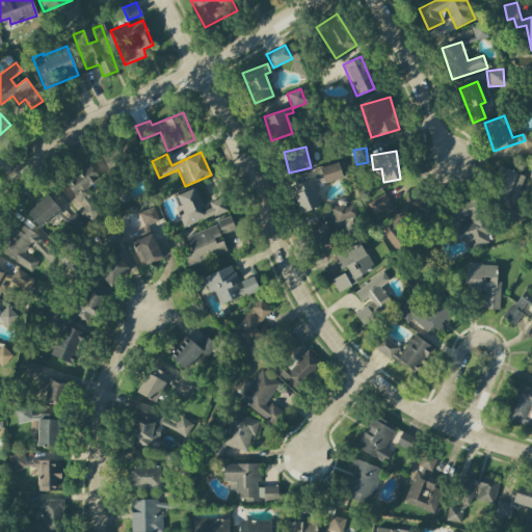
[(320,168),(324,184),(343,178),(338,162),(320,168)]
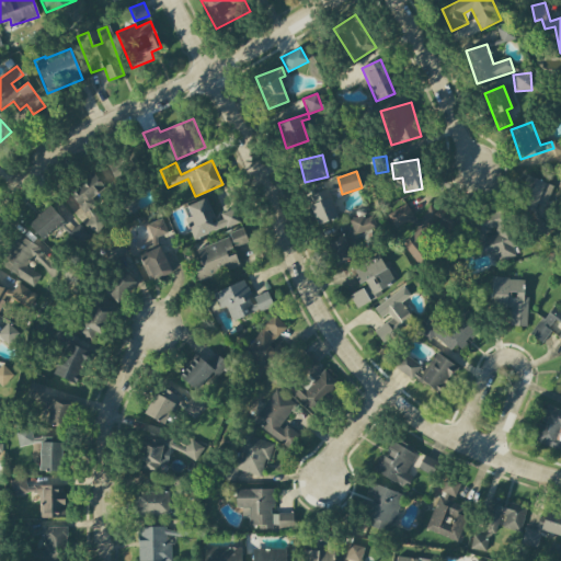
[(86,224),(94,233),(106,222),(88,203),(105,186),(91,172),(68,194),(91,218),(86,224)]
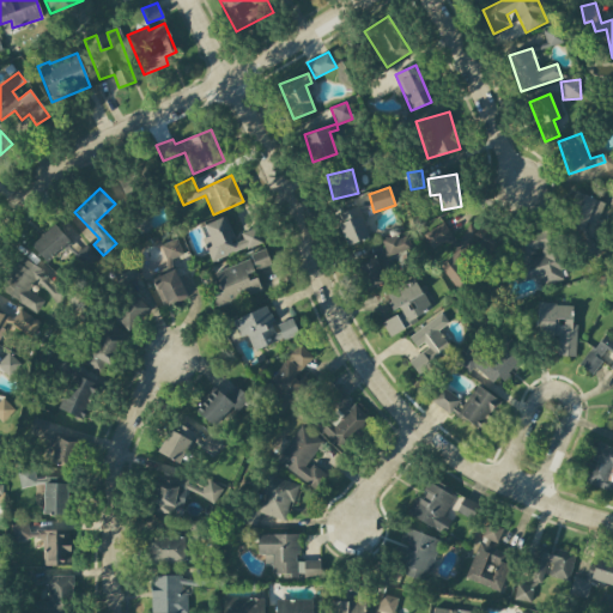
[(566,217),(595,228),(605,204),(575,192),(566,217)]
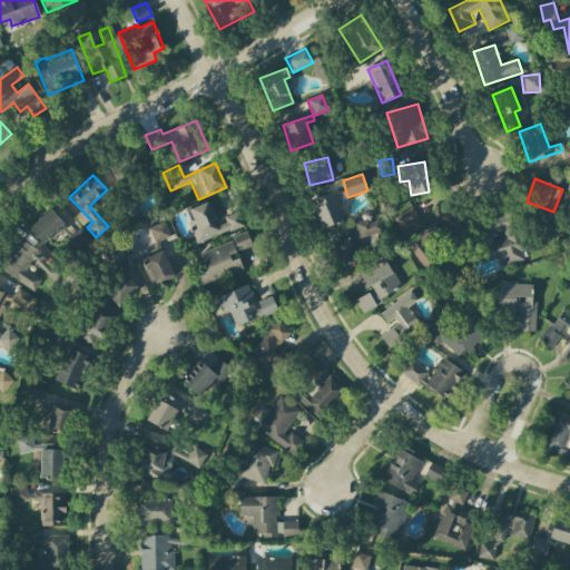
[(322,229),(343,222),(332,193),(315,198),(318,208),(315,209),(322,229)]
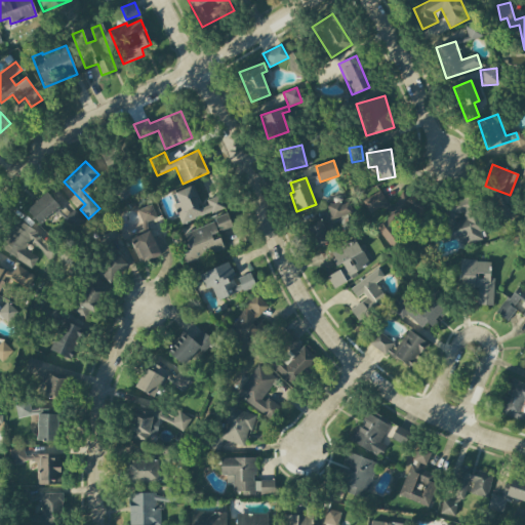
[(225,209),(219,196),(201,202),(195,186),(175,192),(178,202),(173,204),(180,224),(225,209)]
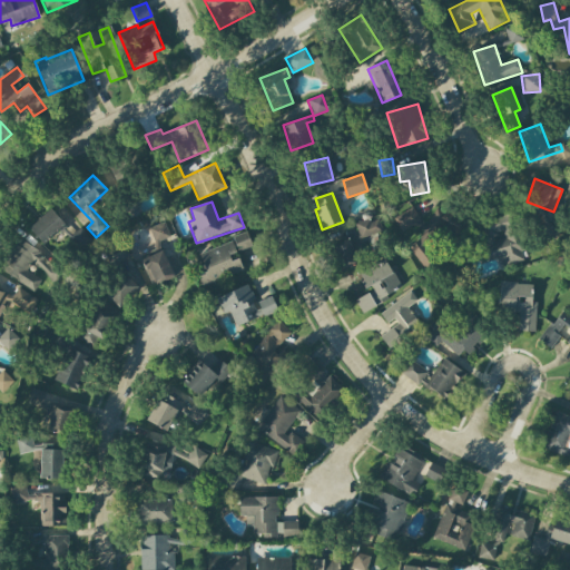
[(393,218),(402,234),(420,224),(411,208),(393,218)]
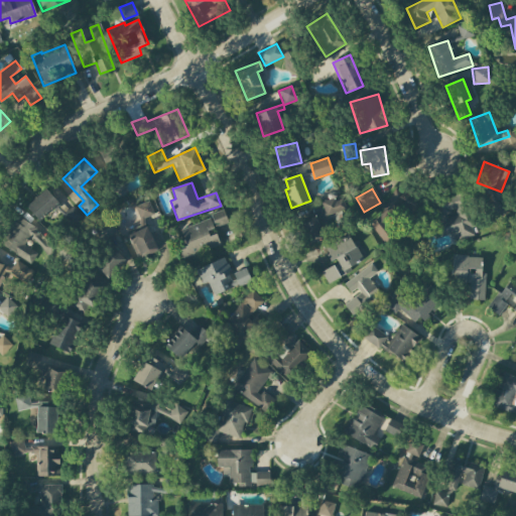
[(39,222),(58,204),(45,189),(26,207),(39,222)]
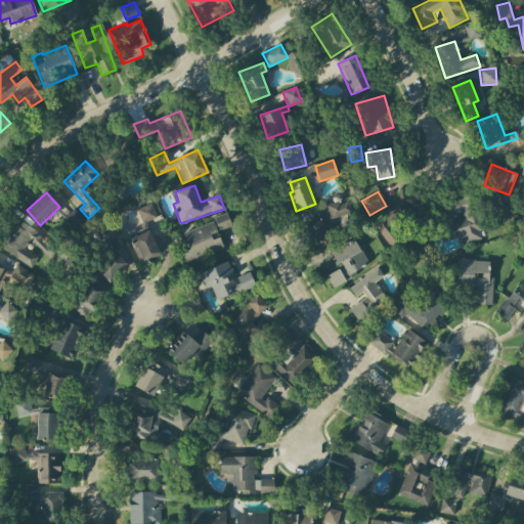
[(436,227),(441,243),(463,236),(465,245),(484,238),(471,195),(441,205),(447,224),(436,227)]
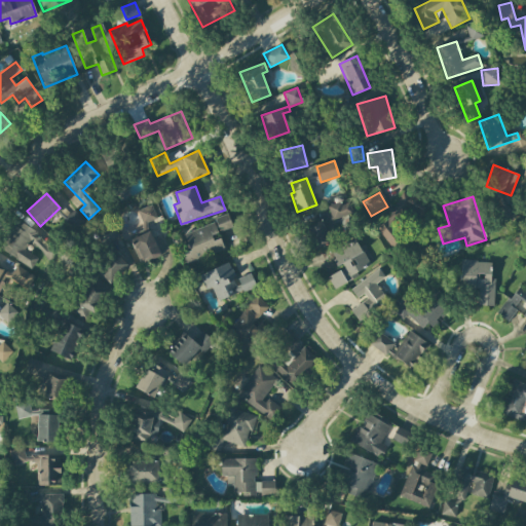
[(330,222),(353,215),(348,200),(325,209),(330,222)]
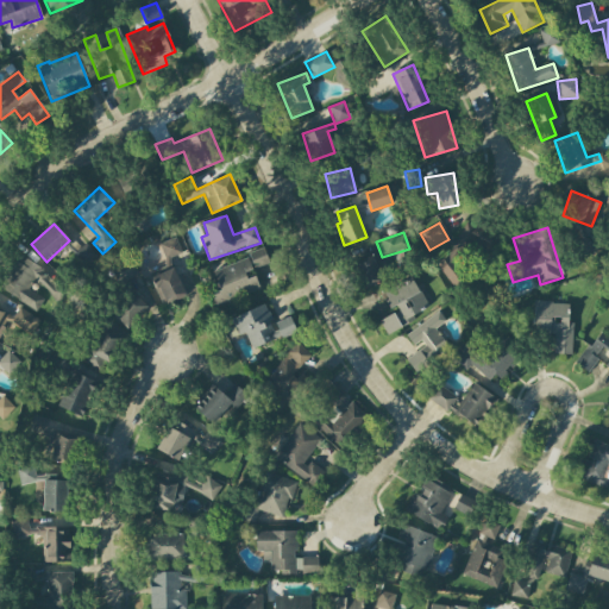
[(165,261),(182,255),(176,238),(159,244),(165,261)]
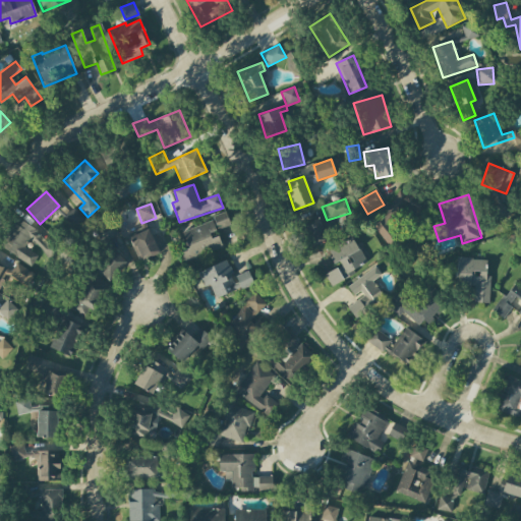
[(230,225),(225,212),(212,217),(217,230),(230,225)]
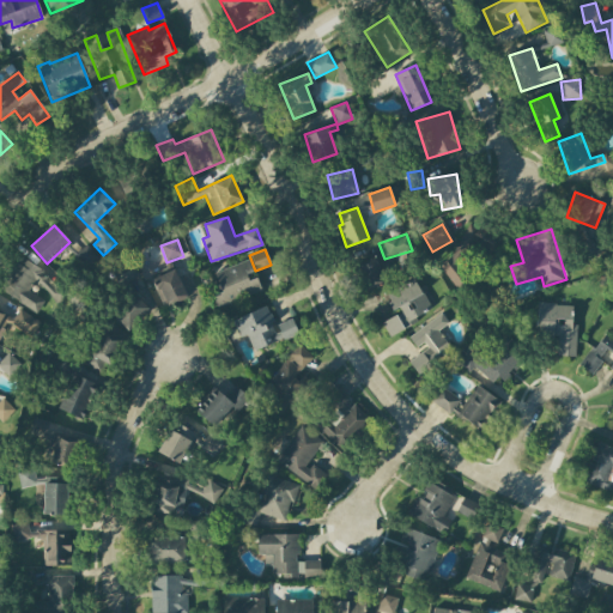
[(217,309),(261,291),(255,274),(249,259),(214,274),(222,292),(212,296),(217,309)]
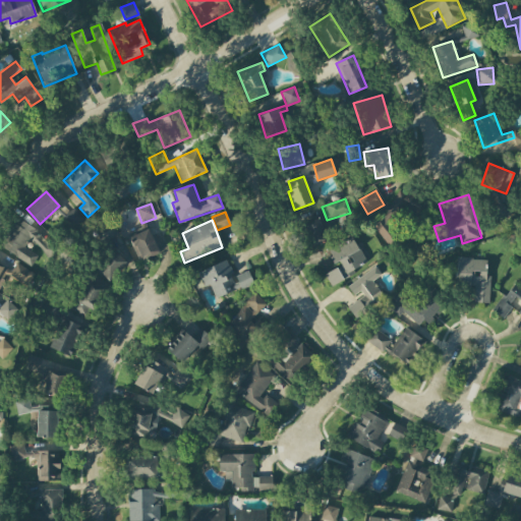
[(309,245),(326,240),(321,220),(304,224),(309,245)]
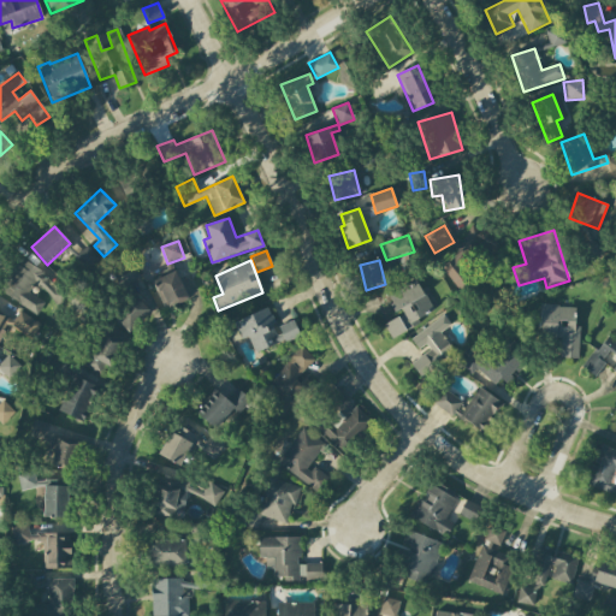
[(37,314),(45,302),(27,292),(33,284),(59,298),(65,289),(18,262),(0,294),(37,314)]
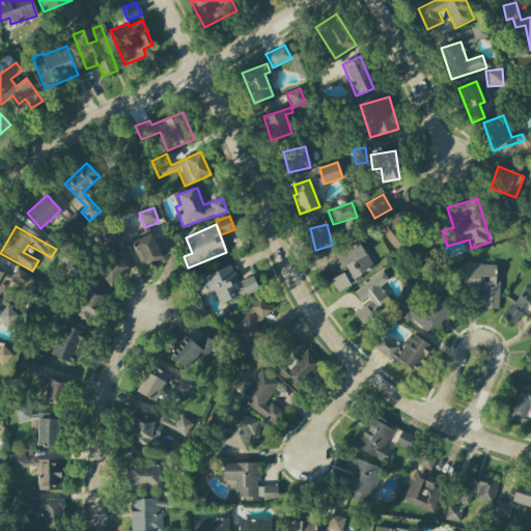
[(162,258),(151,233),(132,242),(142,267),(162,258)]
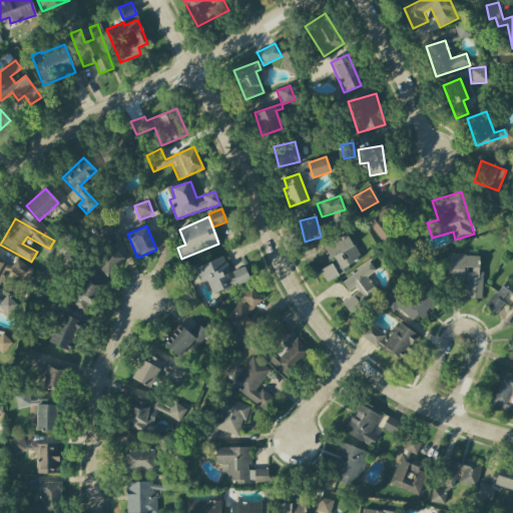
[(322,246),(331,263),(319,269),(325,281),(362,262),(347,233),(322,246)]
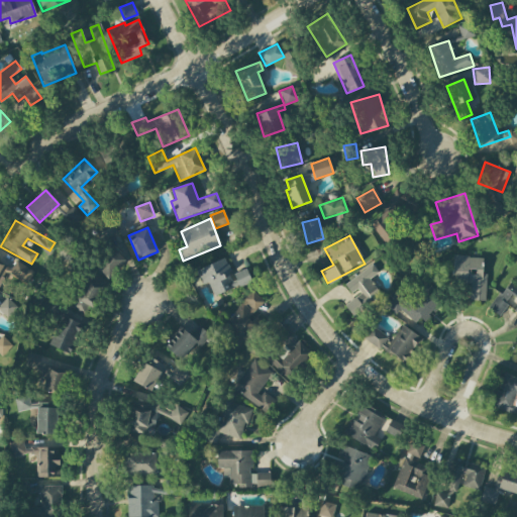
[(94,265),(106,279),(125,262),(112,247),(94,265)]
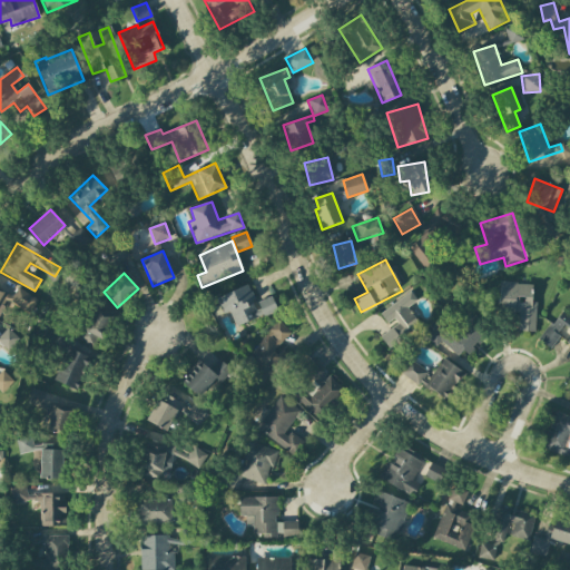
[(534,332),(536,302),(532,302),(532,283),(499,283),(499,310),(518,311),(518,332),(534,332)]
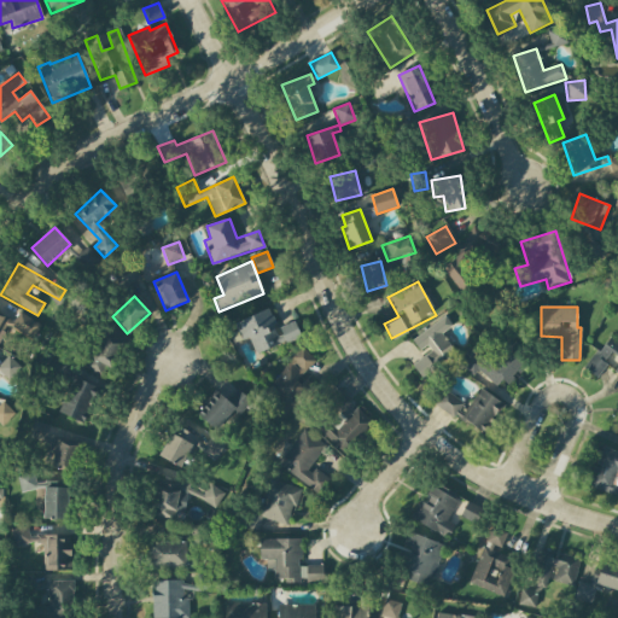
[(293,321),(277,328),(268,309),(234,324),(243,340),(249,338),(256,354),(299,336),(293,321)]
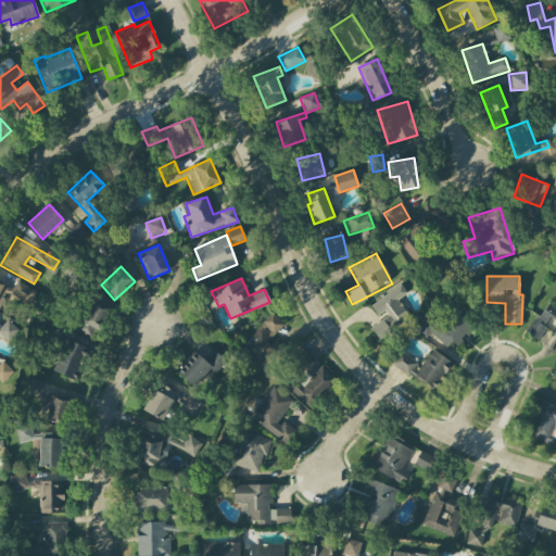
[(10,294),(28,305),(36,292),(17,280),(10,294)]
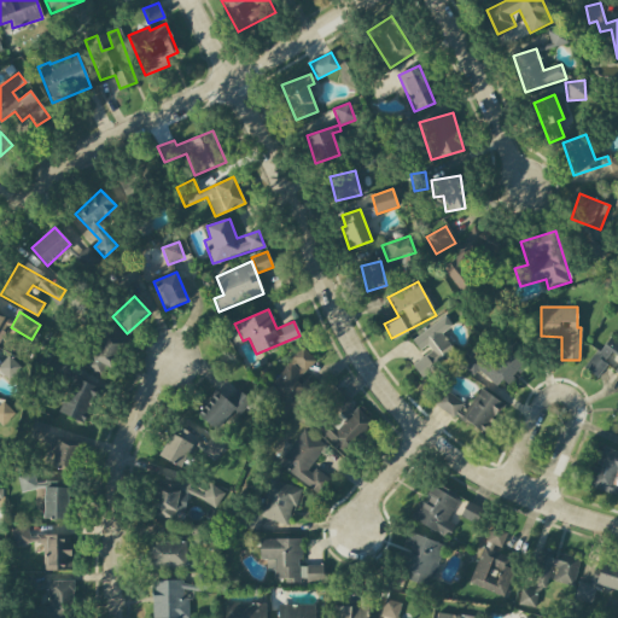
[(0,339),(10,320),(0,315),(0,339)]
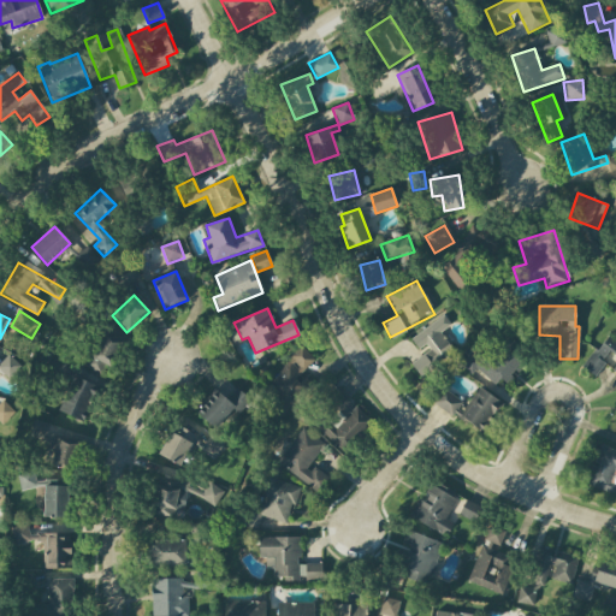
[(410,339),(420,354),(409,362),(420,378),(455,353),(440,332),(451,325),(444,315),(410,339)]
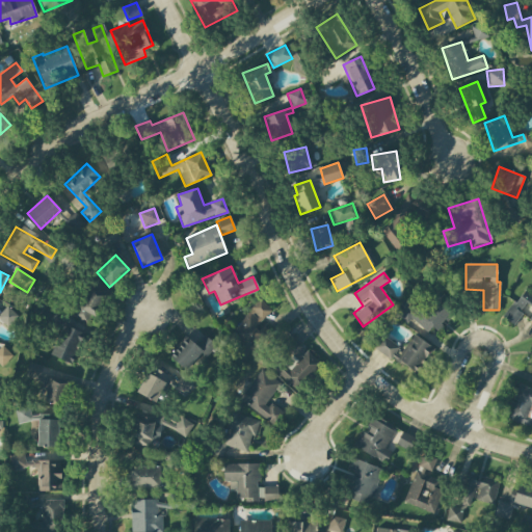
[(89,316),(100,318),(104,297),(94,294),(95,289),(81,286),(74,319),(88,322),(89,316)]
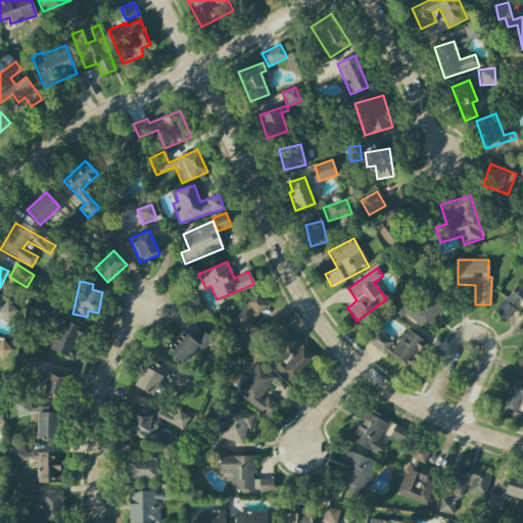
[(506,320),(513,308),(522,315),(522,288),(514,283),(495,314),(506,320)]
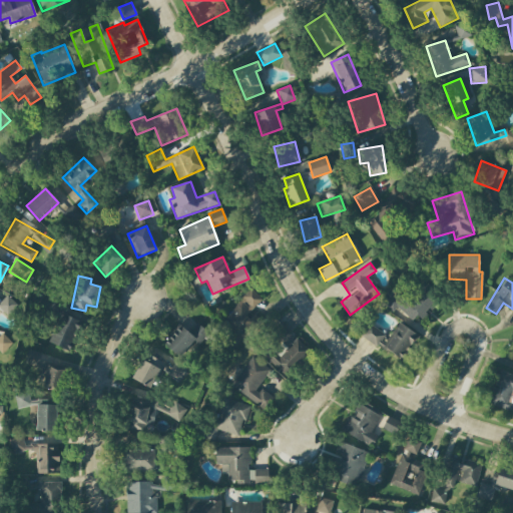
[(397,307),(411,321),(417,315),(420,319),(440,298),(423,281),(410,295),(407,292),(399,300),(393,294),(383,304),(392,313),(397,307)]
